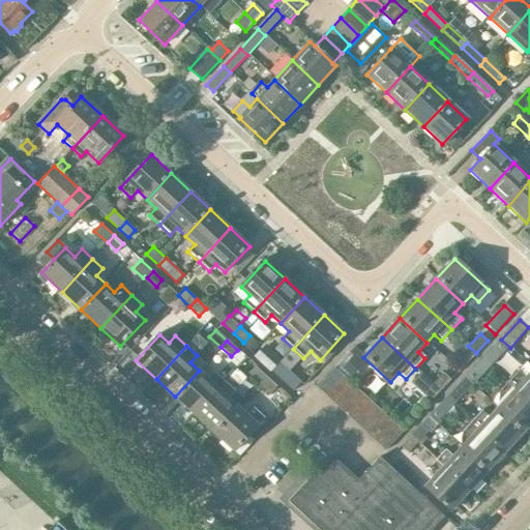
[(476,353),(468,346),(459,355),(466,362),(476,353)]
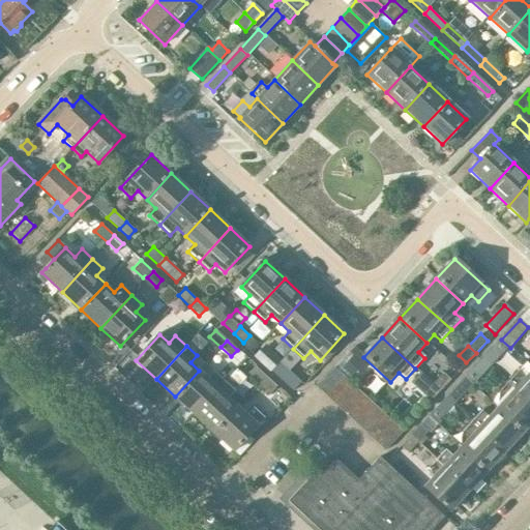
[(493,347),(481,358),(489,365),(500,353),(493,347)]
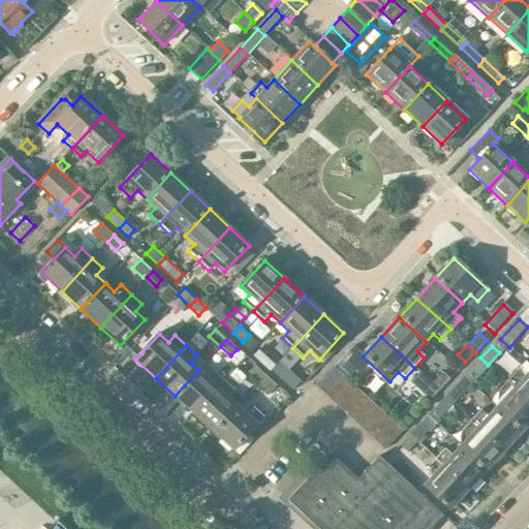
[(266,347),(256,356),(259,360),(269,367),(277,359),(266,347)]
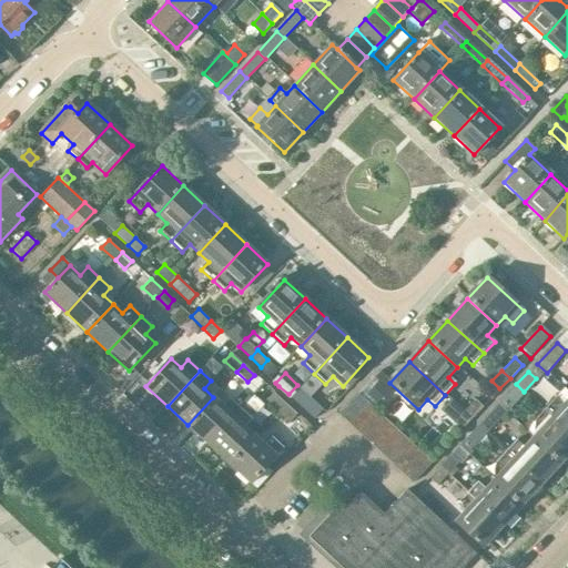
[(378,382),(367,393),(378,404),(389,393),(378,382)]
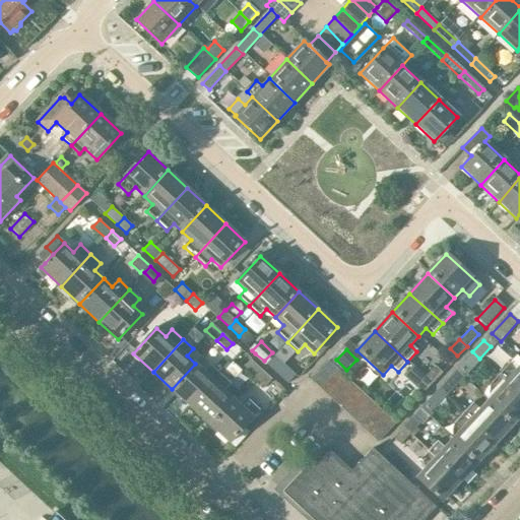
[(479,359),(472,351),(463,361),(470,368),(479,359)]
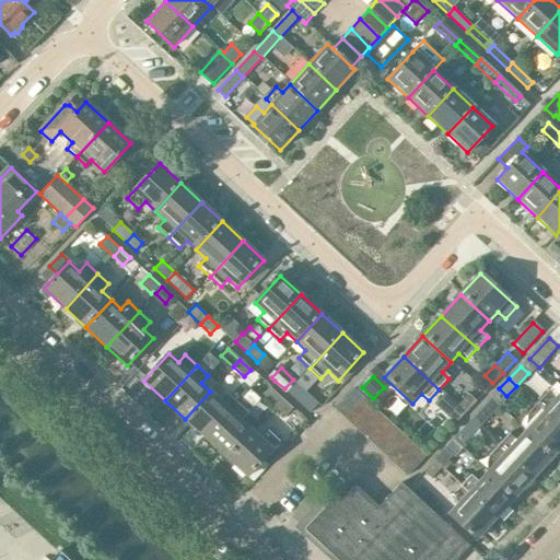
[(295,382),(287,392),(299,401),(311,411),(318,403),(295,382)]
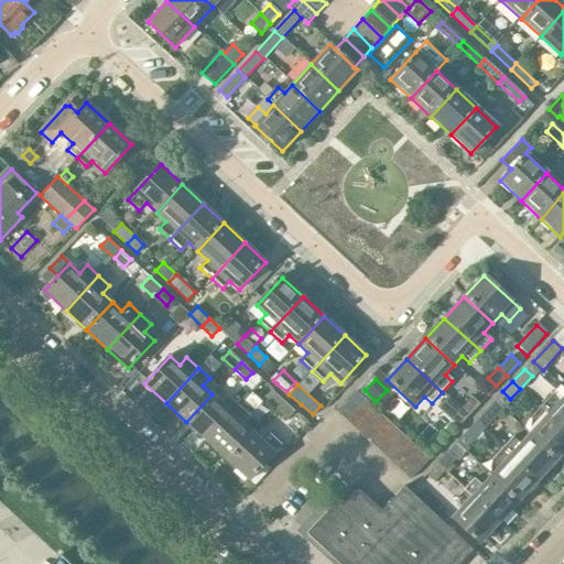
[(264,398),(277,409),(284,401),(271,390),(264,398)]
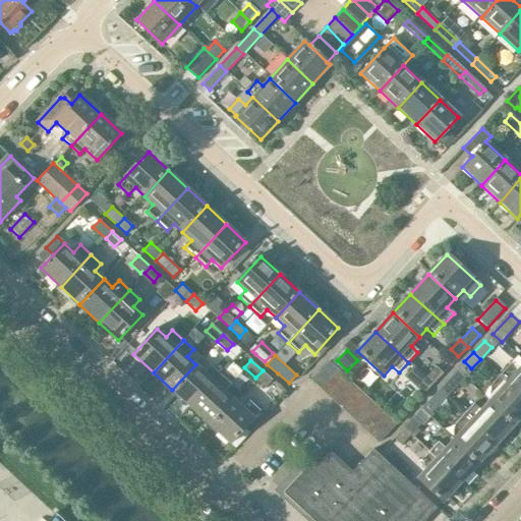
[(322,391),(339,371),(329,362),(311,382),(322,391)]
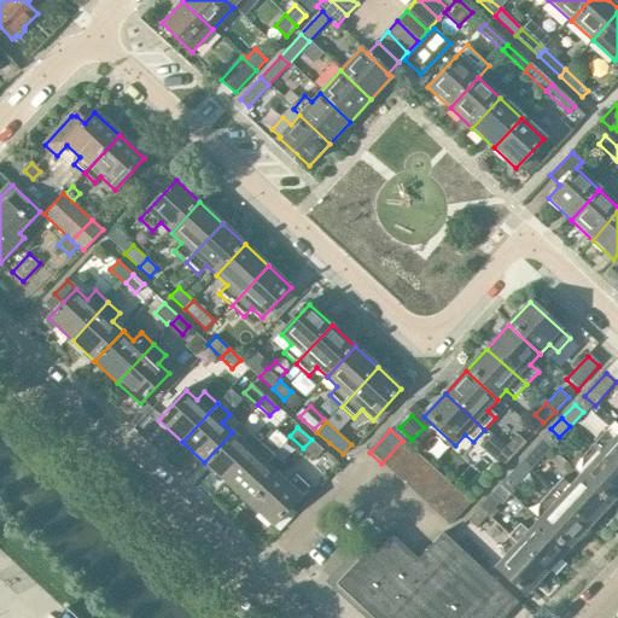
[(204,462),(227,484),(263,445),(251,435),(243,443),(232,432),(204,462)]
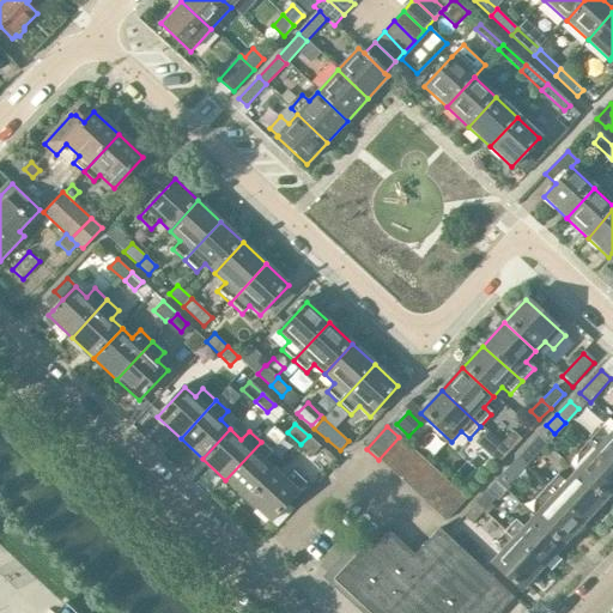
[(599,430),(588,442),(612,466),(612,432),(608,438),(599,430)]
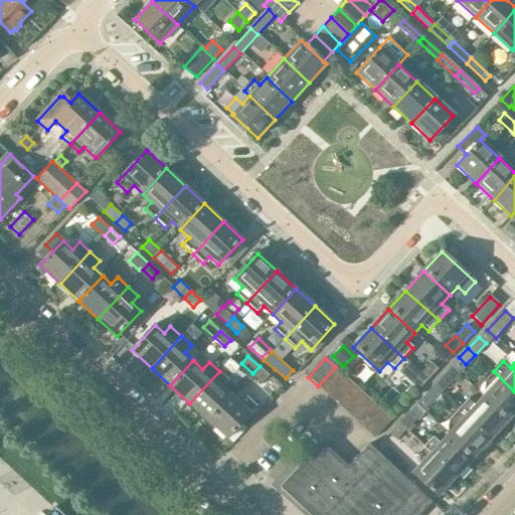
[(428,381),(439,370),(431,364),(421,374),(428,381)]
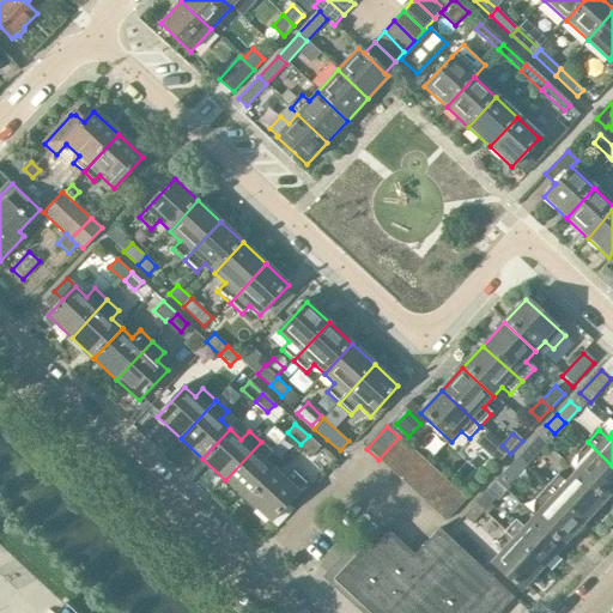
[(309,436),(301,444),(313,455),(320,447),(309,436)]
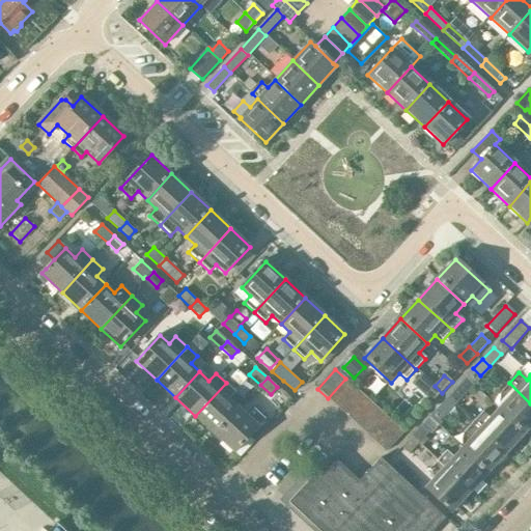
[(328,398),(338,408),(356,388),(345,379),(328,398)]
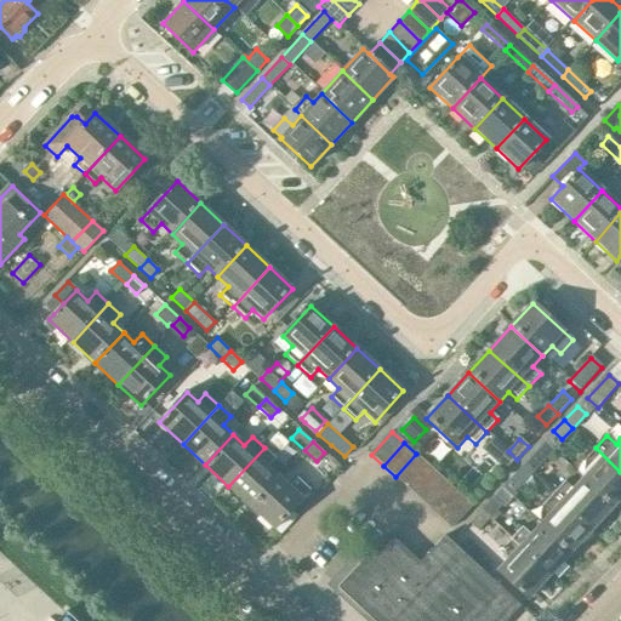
[(228,486),(252,507),(279,478),(269,467),(277,460),(265,448),(228,486)]
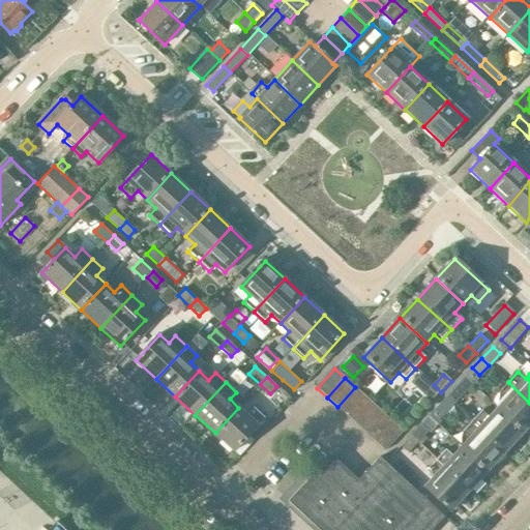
[(505,401),(498,409),(523,433),(529,424),(529,403),(508,382),(498,393),(505,401)]
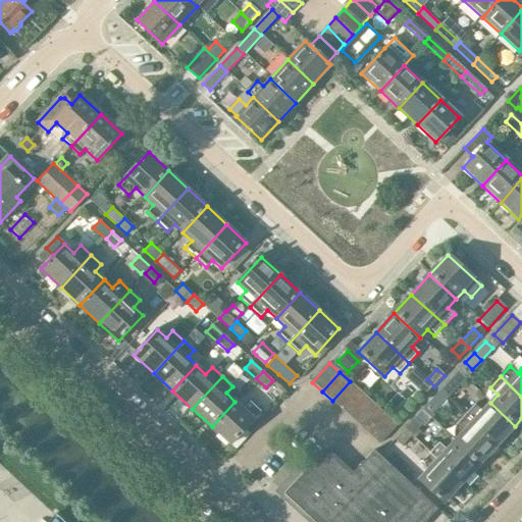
[(450,378),(438,389),(446,398),(457,385),(450,378)]
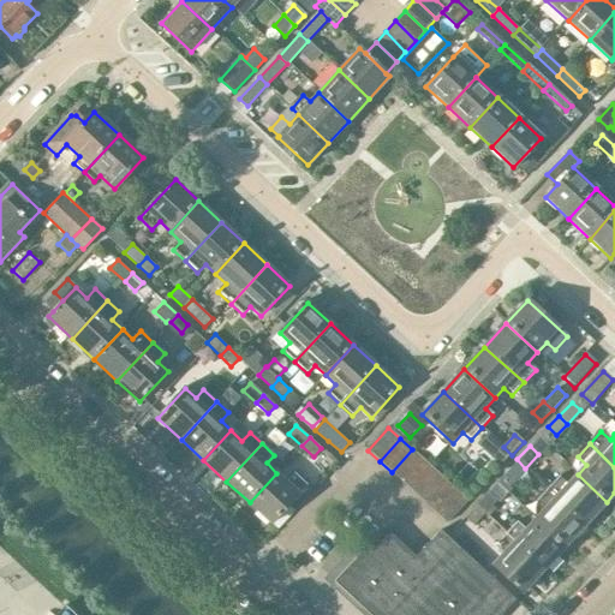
[(500,467),(512,455),(503,447),(491,459),(500,467)]
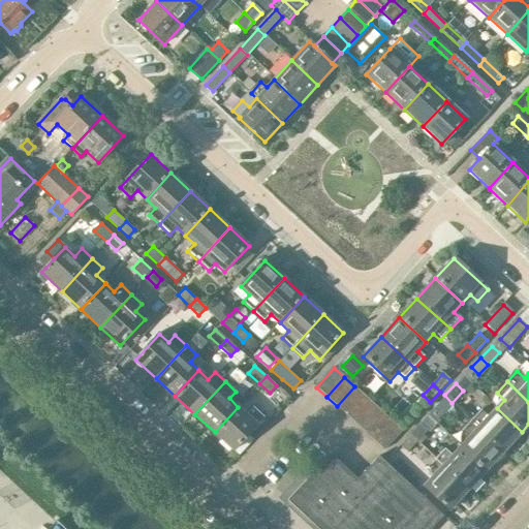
[(354,386),(337,406),(346,414),(364,396),(354,386)]
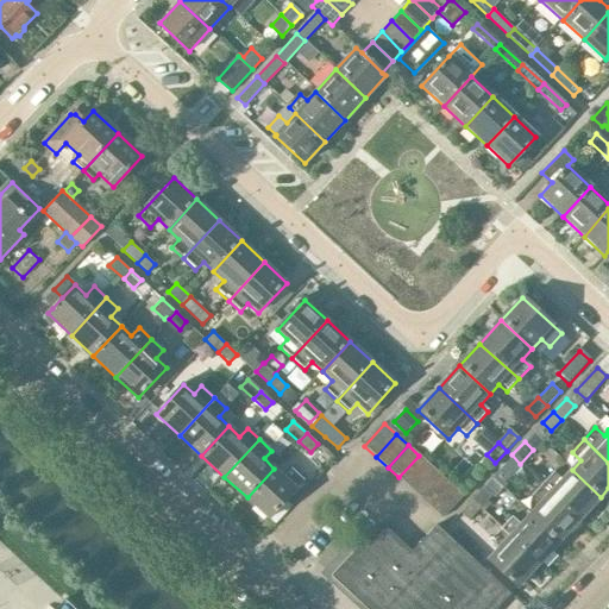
[(520,464),(512,454),(501,466),(510,475),(520,464)]
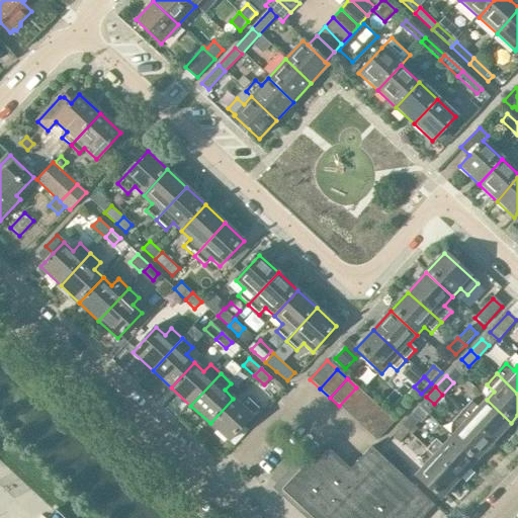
[(339,406),(348,415),(365,397),(356,387),(339,406)]
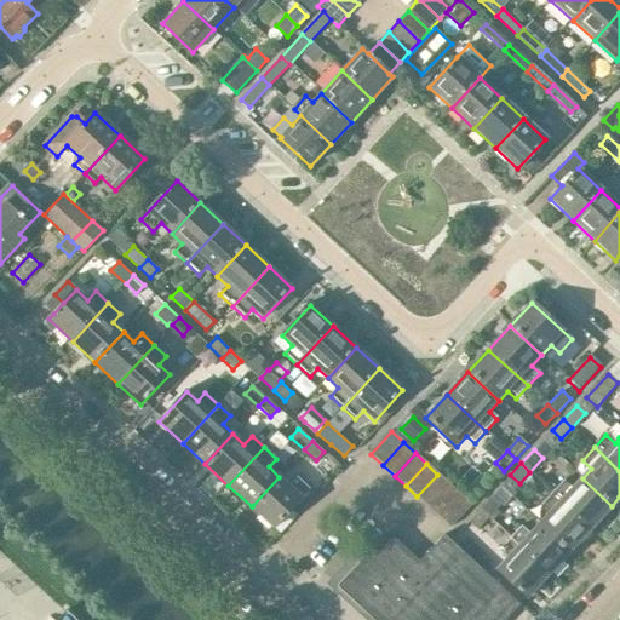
[(417,497),(429,507),(449,484),(437,475),(417,497)]
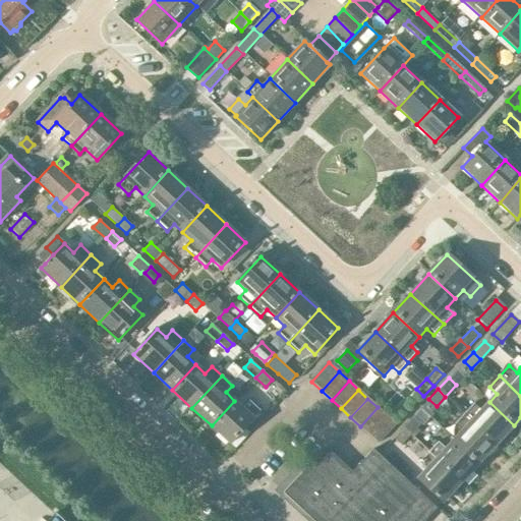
[(243,408),(234,401),(212,425),(231,444),(261,411),(249,402),(243,408)]
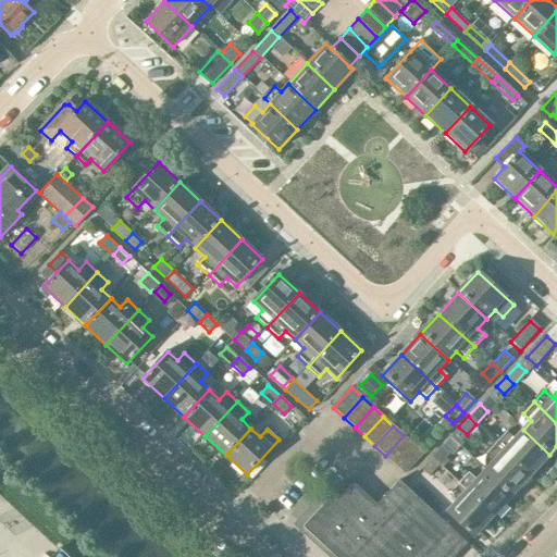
[(506,432),(496,443),(531,474),(549,455),(523,430),(514,440),(506,432)]
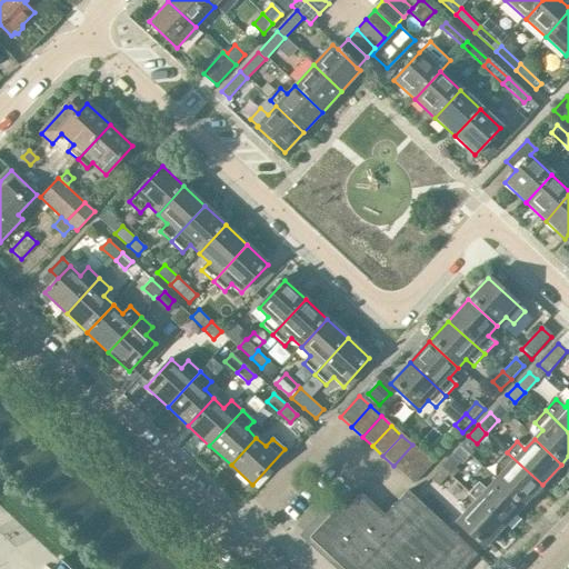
[(393,466),(405,476),(423,455),(412,445),(393,466)]
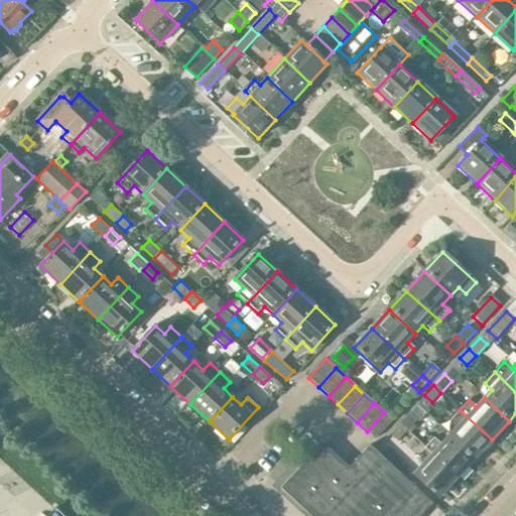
[(458,427),(449,436),(474,459),(492,439),(460,410),(449,420),(458,427)]
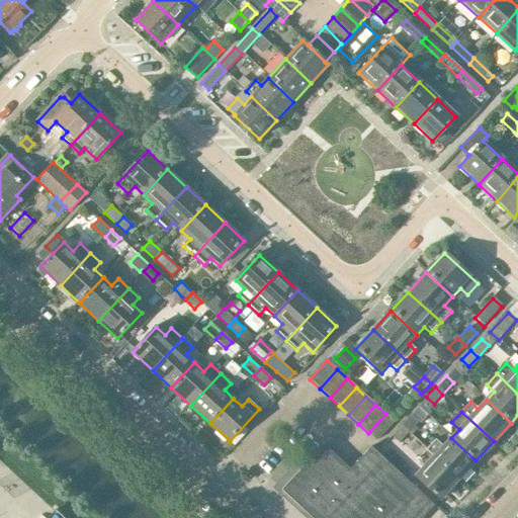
[(395,423),(385,414),(368,433),(377,442),(395,423)]
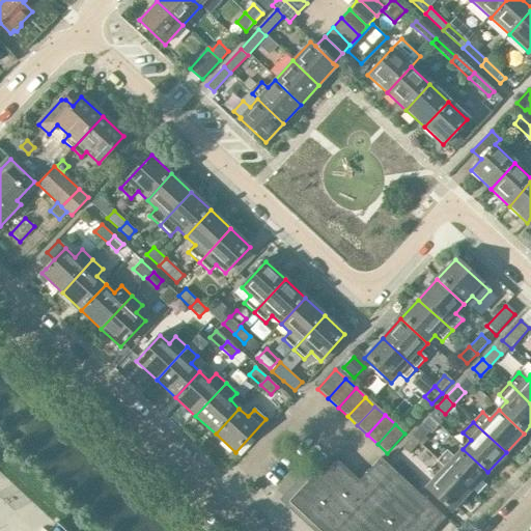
[(411,437),(418,444),(428,431),(421,425),(411,437)]
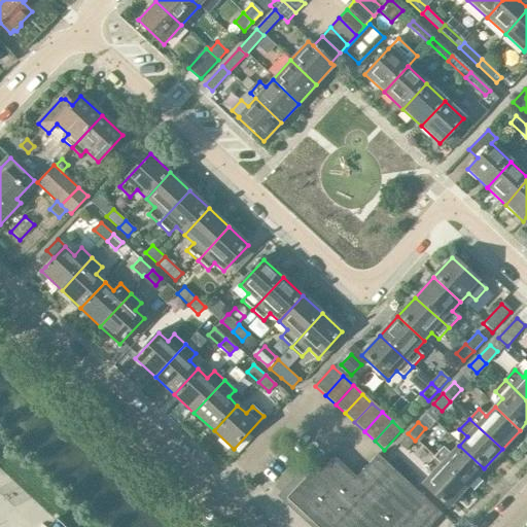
[(406,450),(415,441),(408,433),(398,444),(406,450)]
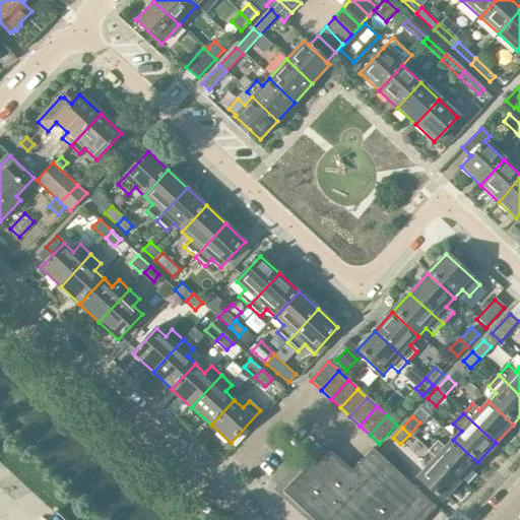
[(438,442),(428,452),(460,481),(477,462),(453,440),(445,449),(438,442)]
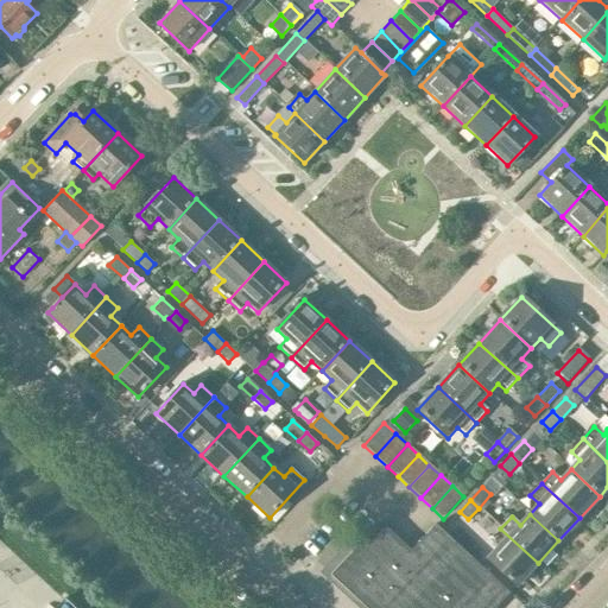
[(380,524),(330,576),(365,607),(496,607),(511,594),(437,525),(411,553),(380,524)]
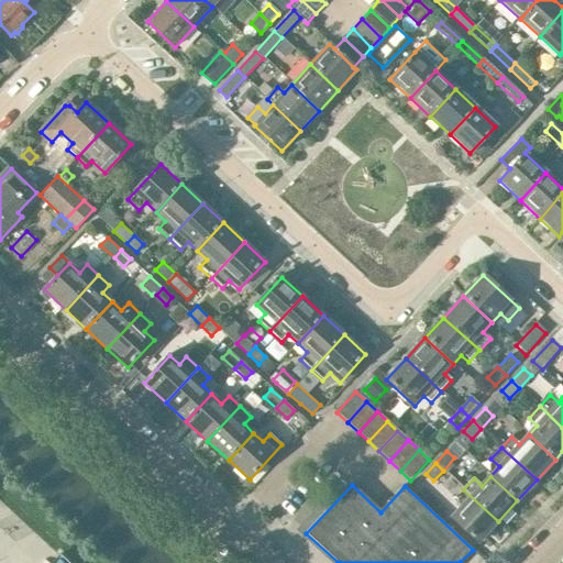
[(498,521),(463,489),(452,501),(461,508),(451,519),(477,543),(498,521)]
